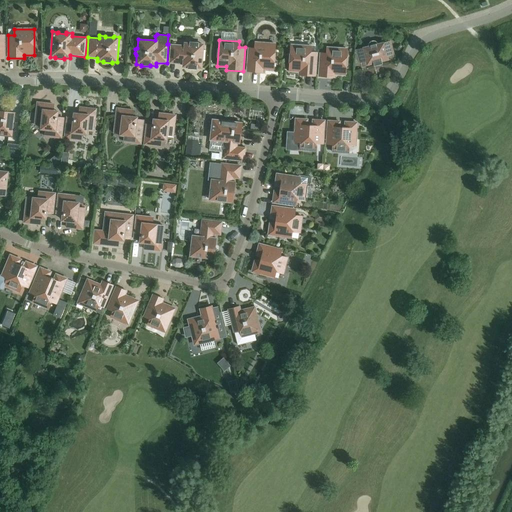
[(198,42),(189,41),(189,42),(184,42),(183,45),(170,44),(169,63),(182,64),(182,67),(187,68),(187,69),(196,70),(196,69),(202,69),(204,43),(198,43),(198,42)]
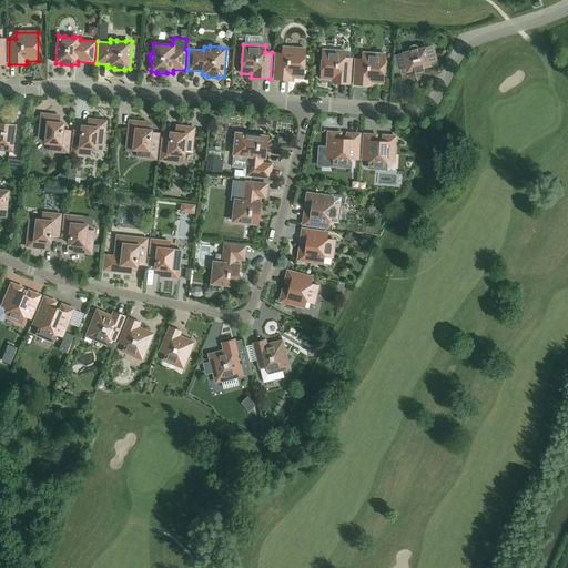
[(397,70),(405,68),(406,73),(414,71),(413,70),(424,68),(424,69),(432,67),(430,61),(437,60),(434,46),(427,48),(426,46),(418,48),(417,47),(415,46),(413,46),(411,47),(408,49),(408,50),(401,52),(401,54),(394,56),(397,70)]
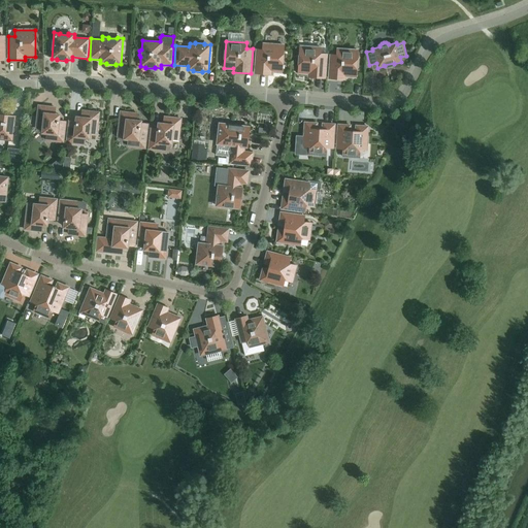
[(263,50),(257,48),(255,73),(272,74),(272,71),(282,72),(284,45),(263,44),(263,50)]
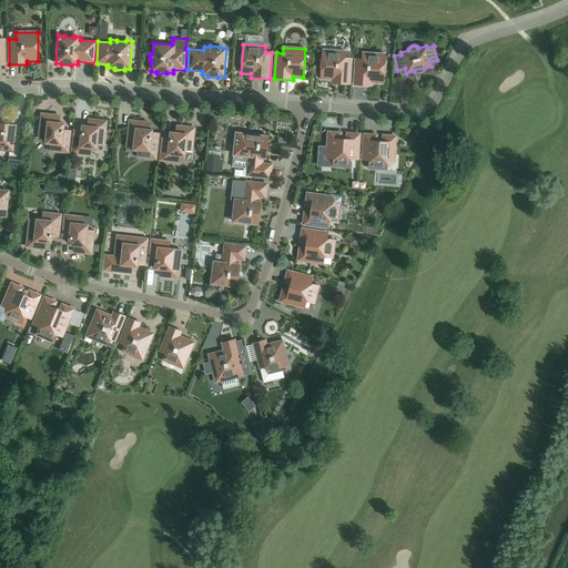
[(321,79),(331,80),(331,83),(350,84),(351,58),(344,57),(345,51),(323,50),(321,79)]
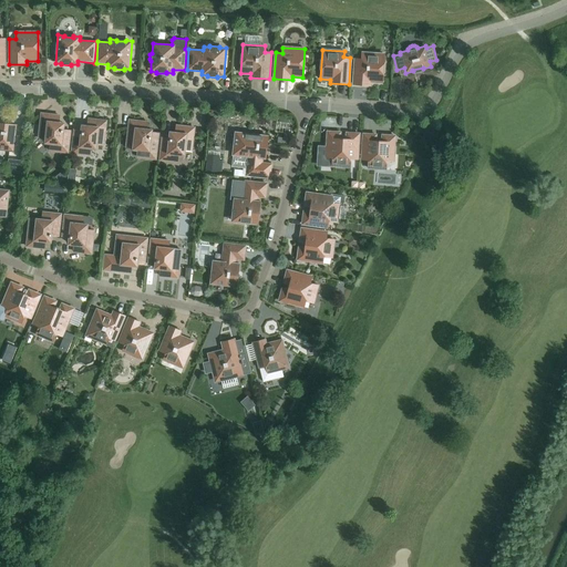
[(372,85),(372,82),(382,82),(384,54),(362,52),(361,59),(356,58),(353,84),(372,85)]
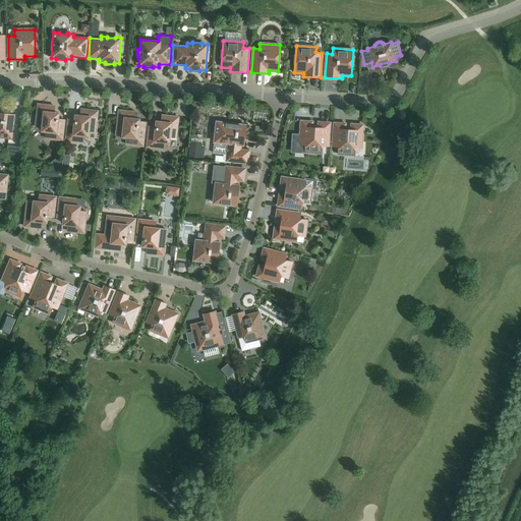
[(35,125),(41,126),(40,132),(46,133),(46,139),(63,141),(65,120),(59,119),(60,112),(54,112),(55,105),(37,103),(35,125)]
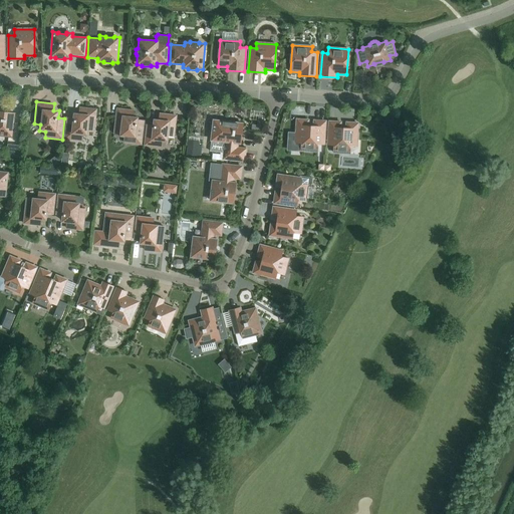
[(80,106),(79,113),(73,112),(72,115),(66,115),(63,140),(81,142),(81,136),(87,136),(88,130),(95,131),(97,108),(80,106)]
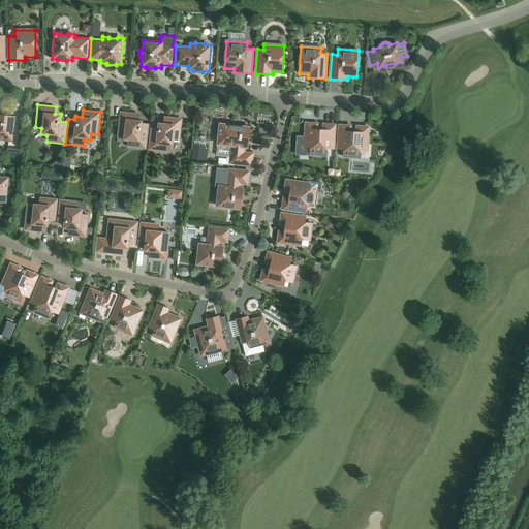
[(143,122),(136,122),(137,113),(120,111),(117,137),(123,137),(123,141),(129,142),(128,148),(146,150),(149,126),(143,126),(143,122)]
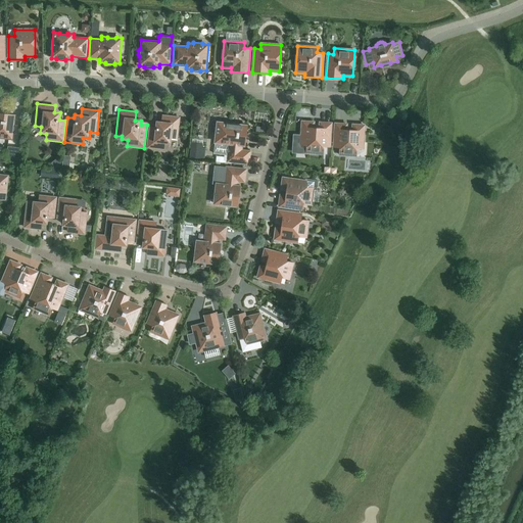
[(0,138),(13,140),(16,114),(0,111),(0,138)]
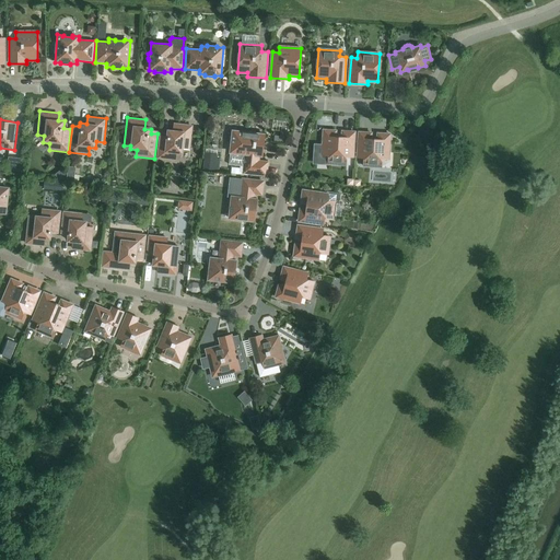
[(156,159),(175,161),(176,154),(183,155),(184,148),(190,149),(194,125),(174,123),(173,133),(166,132),(165,137),(159,136),(156,159)]
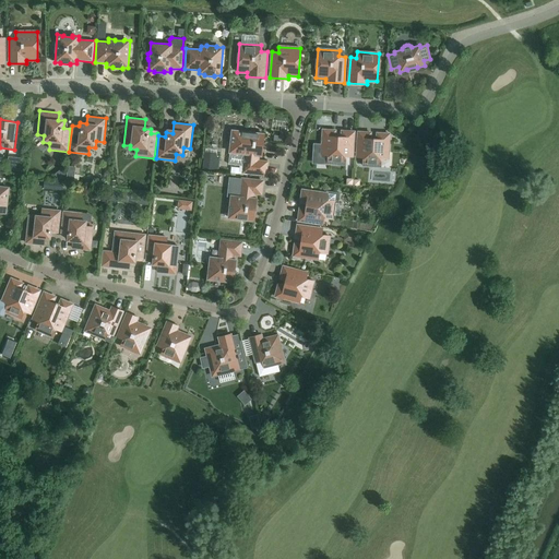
[(242,167),(241,174),(266,177),(269,161),(259,159),(260,157),(262,157),(265,133),(232,129),(228,154),(229,154),(228,165),(242,167)]
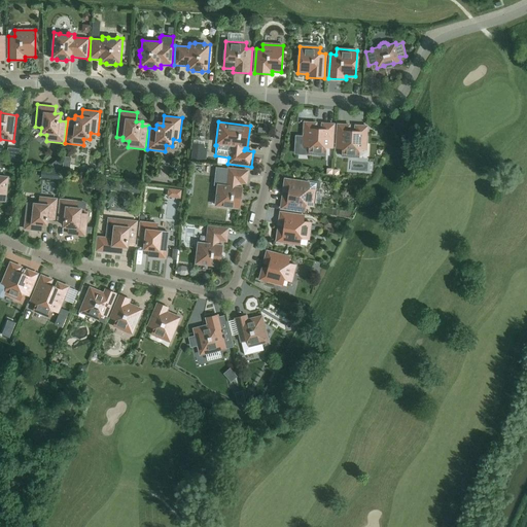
[(319,124),(305,123),(303,146),(309,146),(309,154),(325,155),(326,143),(332,143),(334,125),(322,124),(321,130),(319,130),(319,124)]
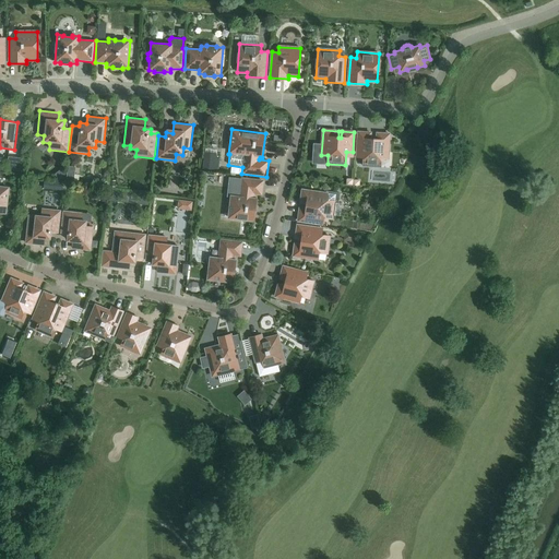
[(357,153),(364,153),(363,166),(380,167),(381,158),(388,158),(389,132),(378,132),(378,140),(370,139),(370,133),(358,132),(357,153)]
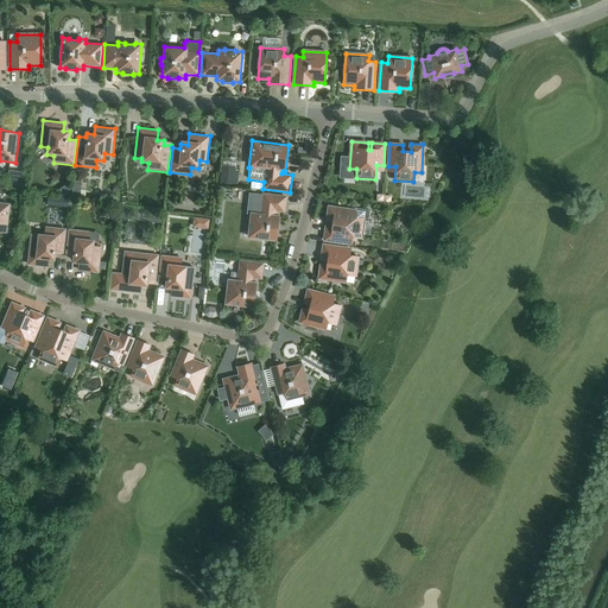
[(10,170),(7,187),(21,188),(24,171),(10,170)]
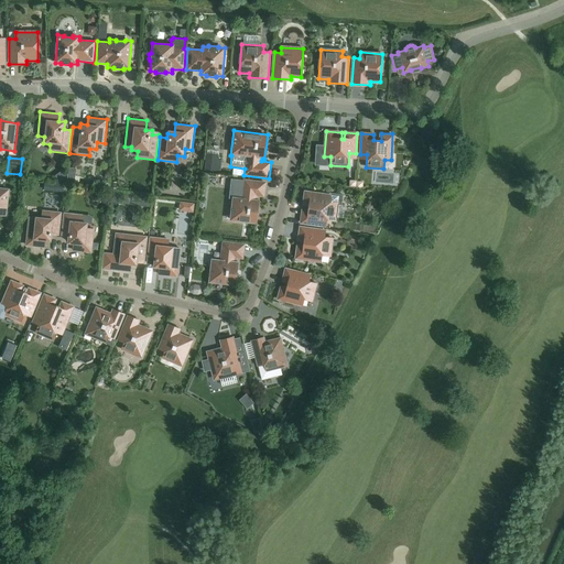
[(76,169),(68,167),(66,183),(74,184),(76,169)]
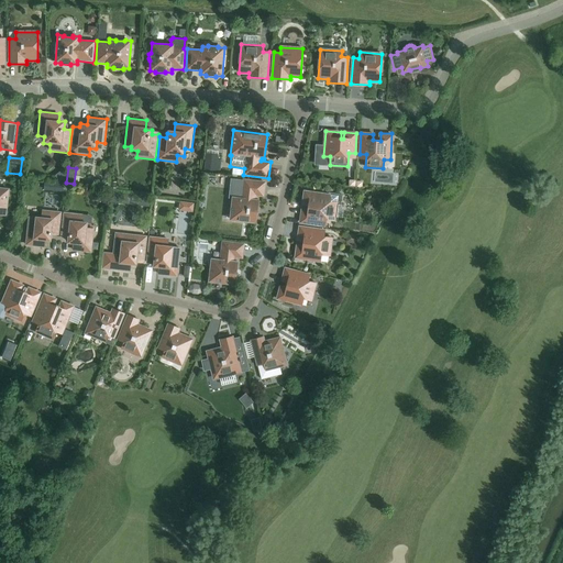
[(66,176),(61,170),(55,176),(59,181),(66,176)]
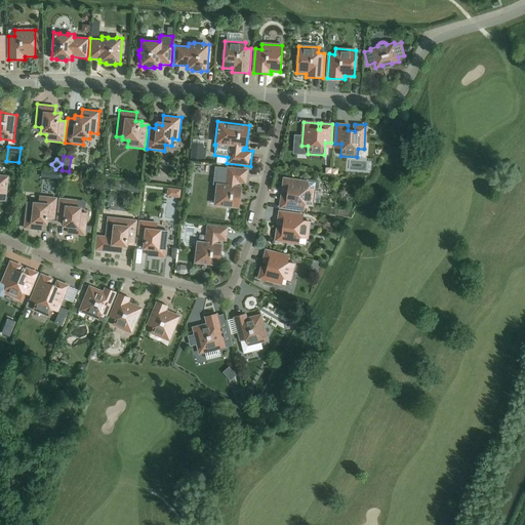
[(226,166),(224,184),(215,183),(213,205),(240,208),(242,186),(239,186),(240,184),(246,184),(248,169),(226,166)]
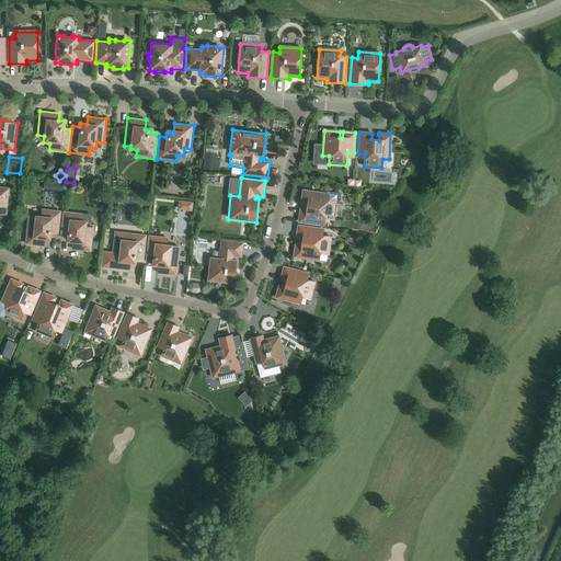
[(65,183),(55,182),(54,191),(64,192),(65,183)]
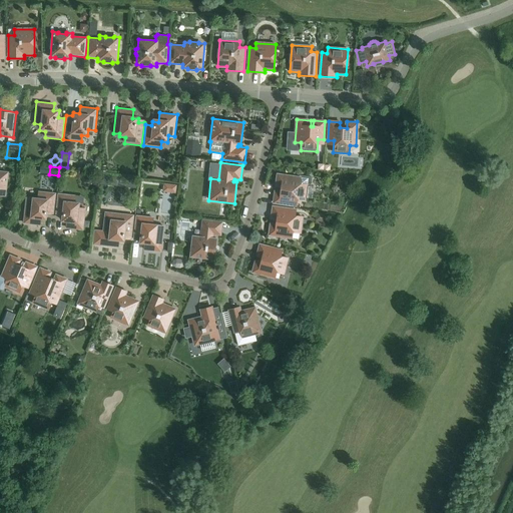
[(0,194),(6,195),(9,171),(0,169),(0,194)]
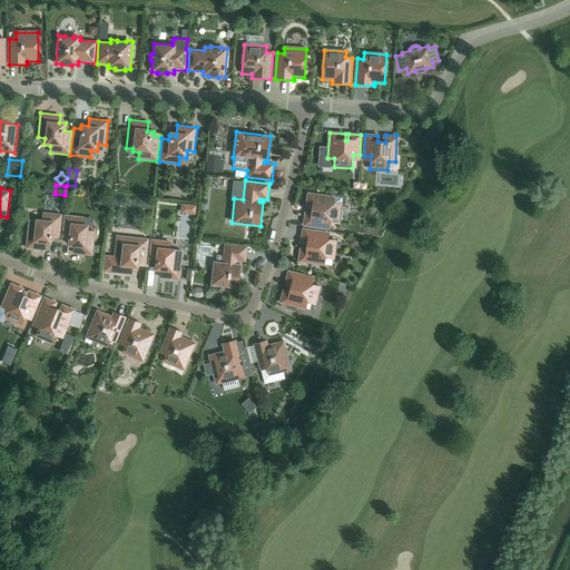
[(342,206),(345,206),(346,197),(333,195),(333,196),(307,193),(305,207),(310,208),(310,212),(304,212),(302,226),(328,231),(330,222),(340,224),(342,206)]
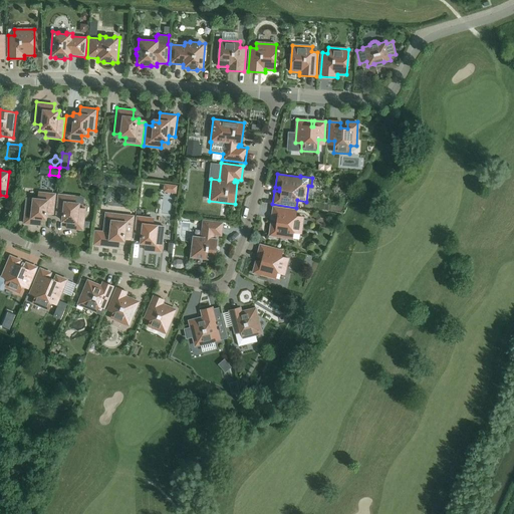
[(156,185),(164,188),(167,180),(158,177),(156,185)]
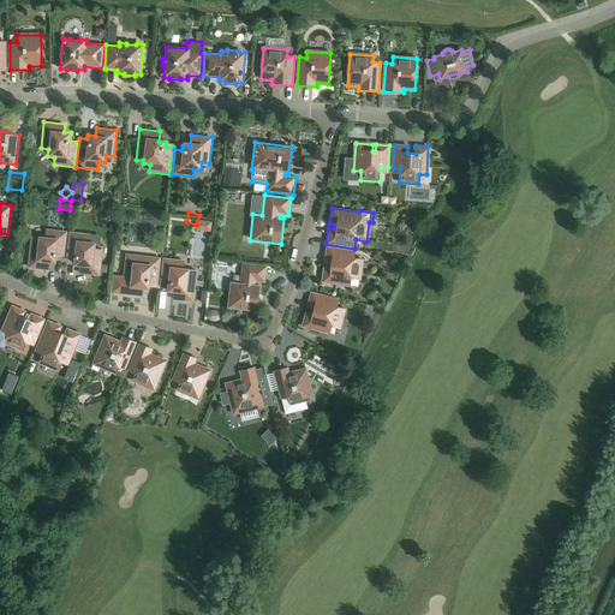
[(42,237),(41,238),(30,237),(27,269),(48,272),(49,263),(57,264),(57,256),(65,256),(67,231),(47,228),(46,237),(42,237)]
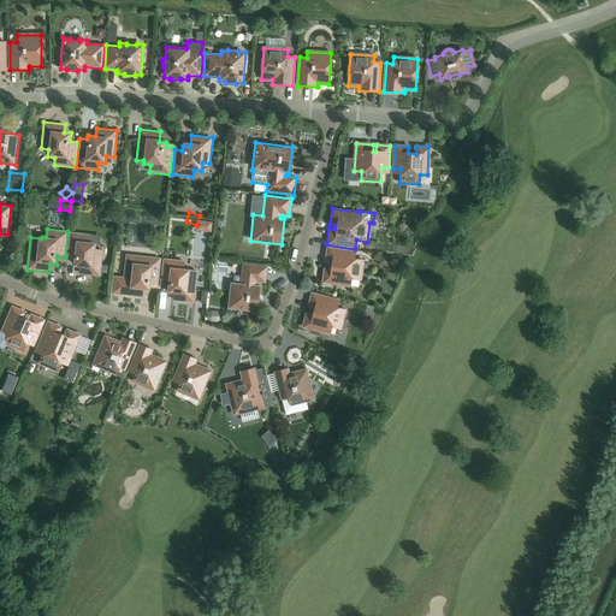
[(73,266),(80,267),(80,274),(100,277),(104,250),(95,250),(96,243),(89,242),(90,235),(69,232),(66,258),(73,258),(73,266)]
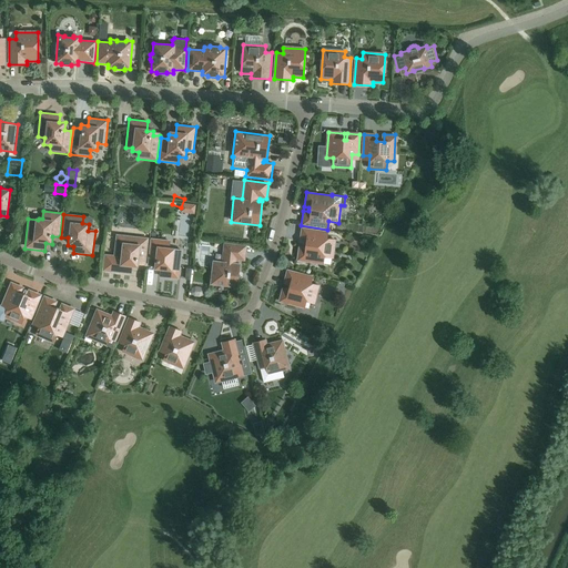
[(292,232),(292,219),(281,220),(282,233),(292,232)]
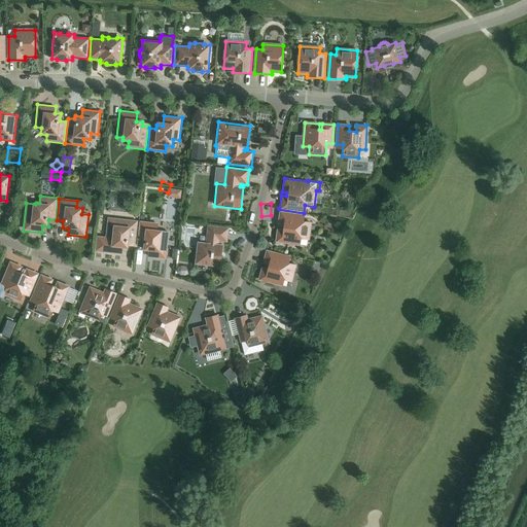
[(275,242),(300,246),(301,238),(309,240),(312,223),(303,221),(304,214),(279,211),(277,224),(282,225),(281,230),(277,229),(275,242)]
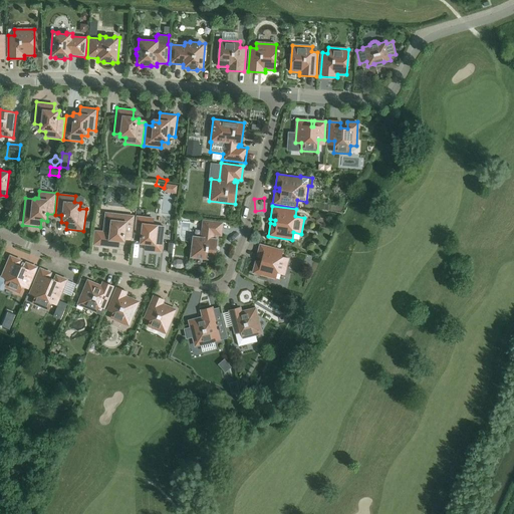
[(118,248),(119,242),(124,243),(125,239),(132,240),(135,215),(104,212),(102,231),(94,230),(92,245),(118,248)]
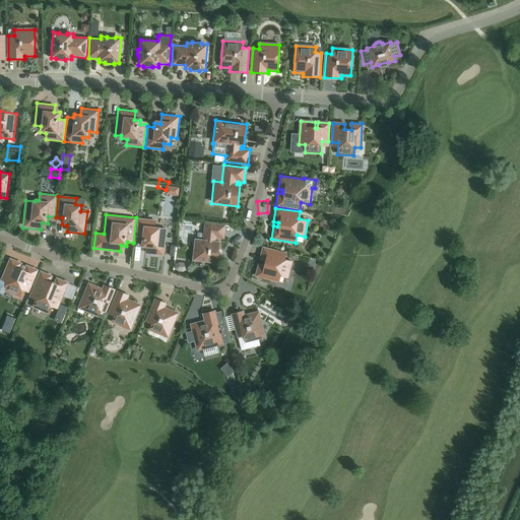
[(137,217),(134,243),(141,244),(140,247),(146,248),(146,254),(164,256),(167,230),(154,228),(155,219),(137,217)]
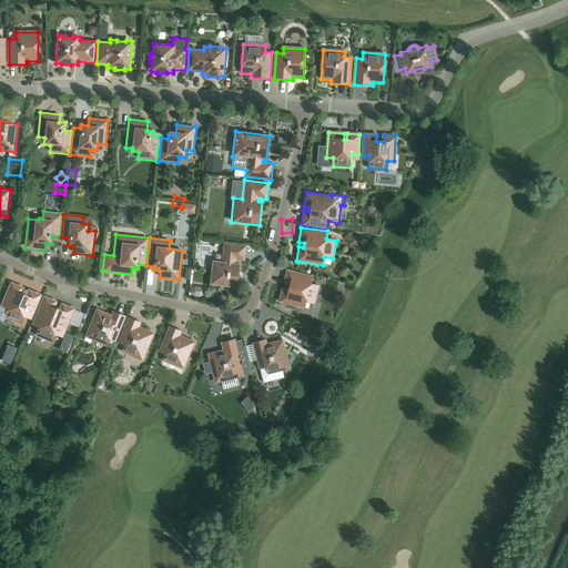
[(212,261),(210,285),(239,288),(241,263),(237,263),(237,261),(245,262),(247,245),(223,243),(221,262),(212,261)]
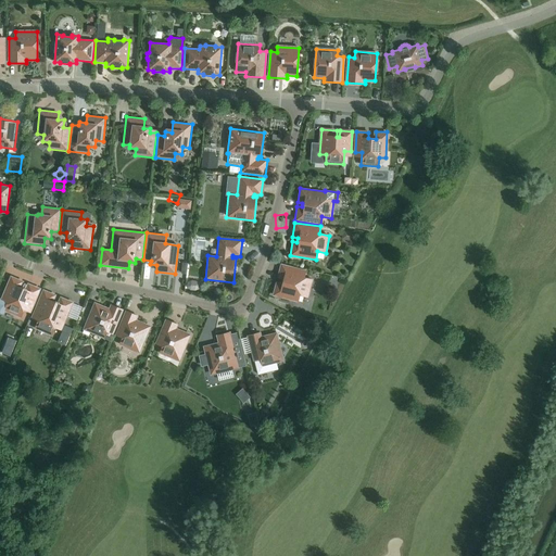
[(273,295),(299,302),(301,294),(310,297),(314,280),(305,278),(307,270),(281,263),(278,278),(283,279),(283,281),(277,279),(273,295)]
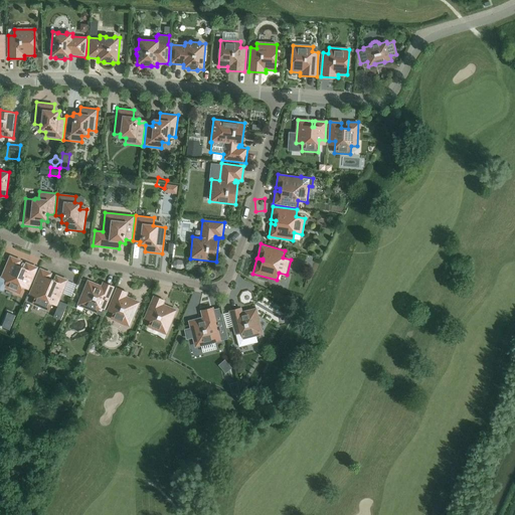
[(22,261),(9,255),(0,278),(7,281),(4,289),(18,295),(22,287),(29,290),(38,268),(25,262),(24,266),(20,265),(22,261)]
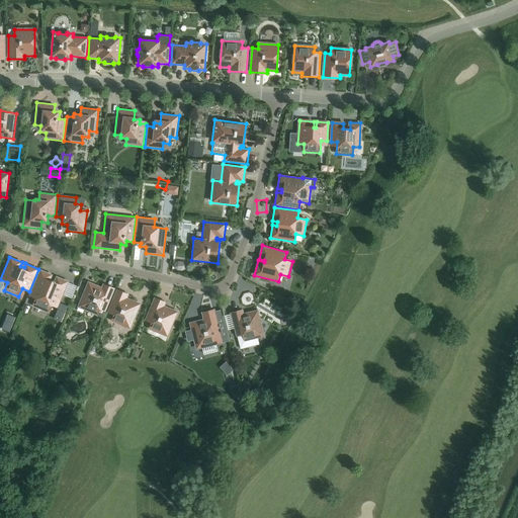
[(32,307),(48,313),(51,305),(58,308),(69,281),(56,276),(55,280),(51,279),(53,274),(39,269),(29,295),(35,298),(32,307)]
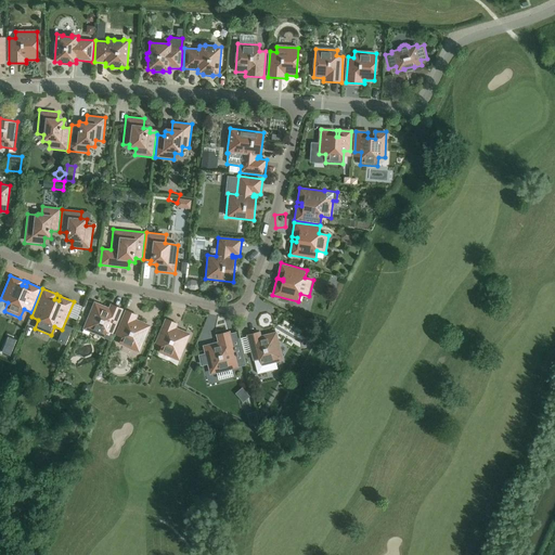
[(103,338),(106,331),(113,334),(124,309),(110,302),(108,307),(94,301),(82,330),(103,338)]
